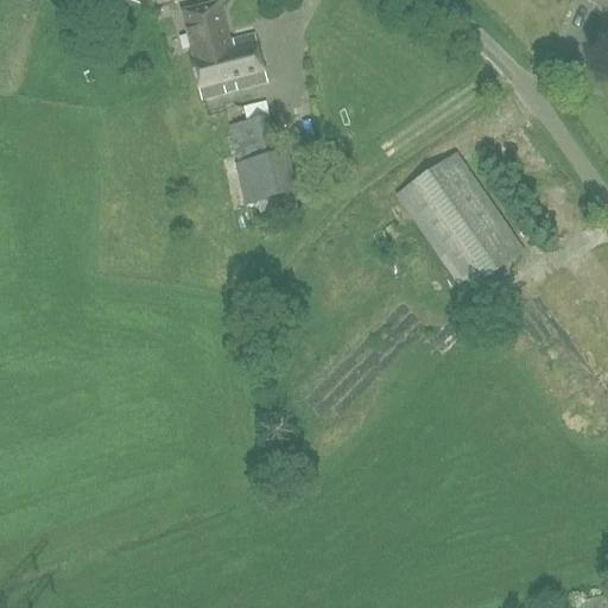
[(607,0),(584,0),(607,10),(607,0)]
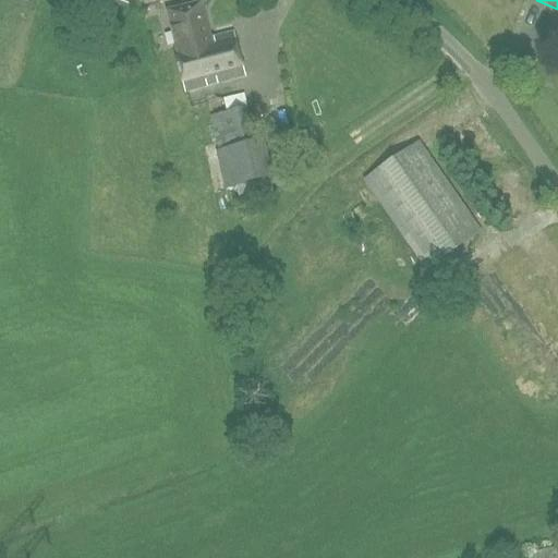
[(218,56),(213,38),(208,39),(199,4),(168,13),(177,47),(173,47),(177,61),(202,53),(203,60),(218,56)]
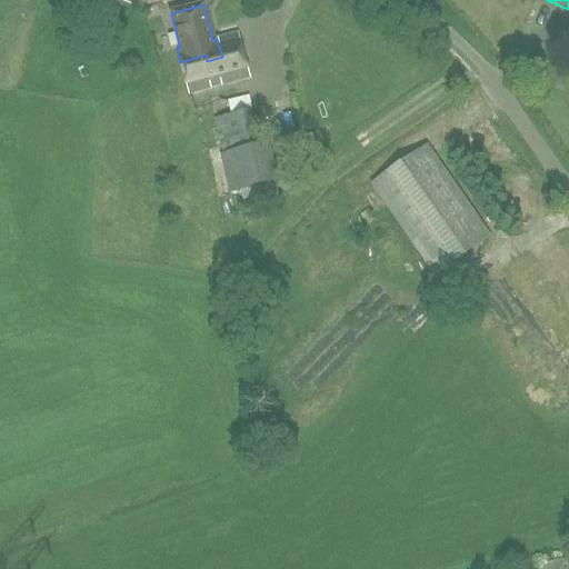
[(206,55),(180,62),(188,95),(250,78),(238,33),(217,39),(222,57),(207,61),(206,55)]
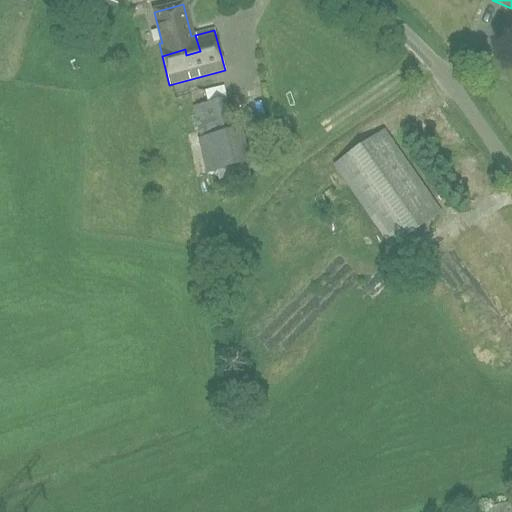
[(207,103),(193,106),(201,138),(197,139),(206,174),(216,172),(248,164),(251,163),(243,128),(234,130),(226,99),(223,86),(204,90),(207,103)]
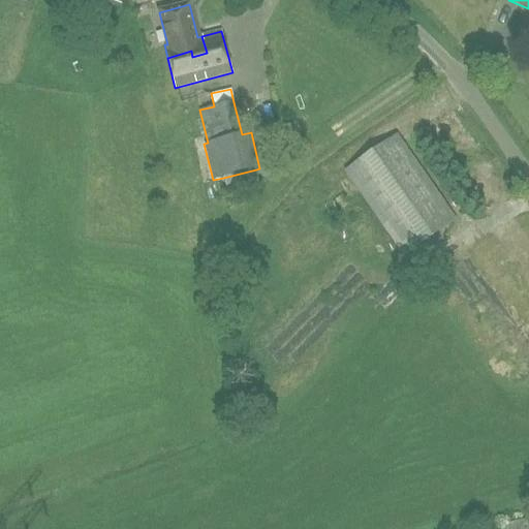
[(403,255),(455,219),(397,135),(345,172),(403,255)]
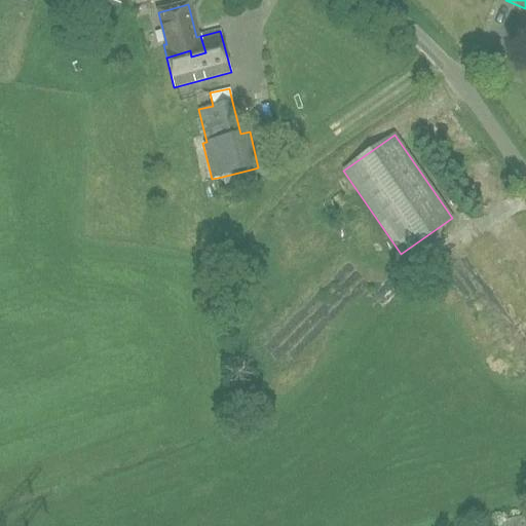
[(478,525),(525,525),(525,515),(478,525)]
